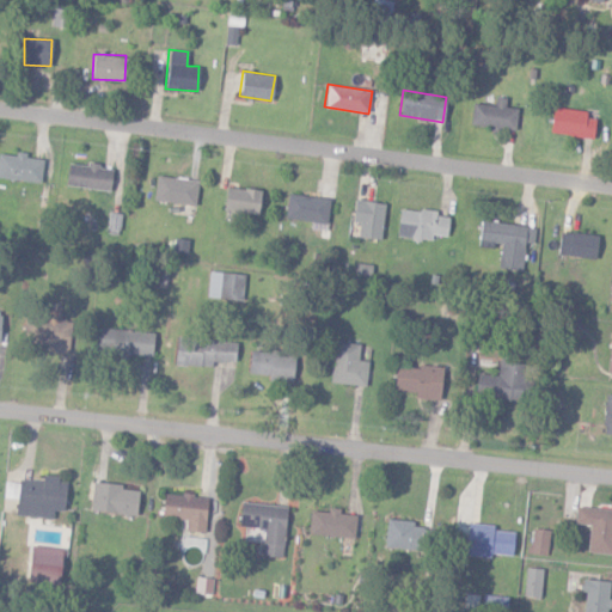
[(472,104),(471,127),(516,128),(516,108),(506,106),(506,97),(495,97),(494,104),(472,104)]
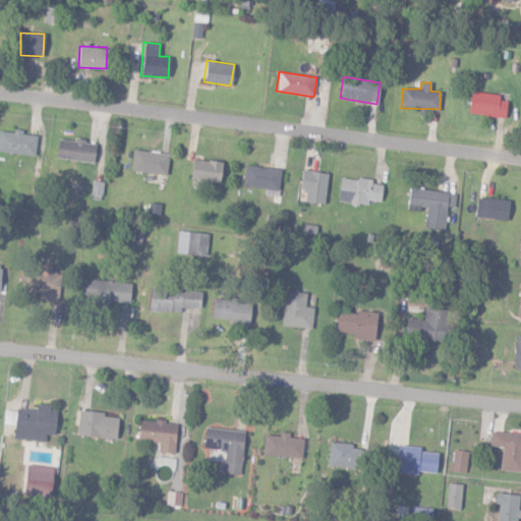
[(507,96),(470,93),(468,113),(505,116),(507,96)]
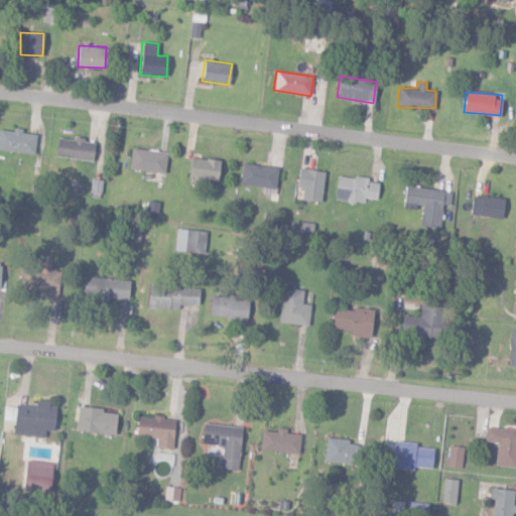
[(36,134),(21,132),(21,130),(0,128),(0,150),(34,153),(36,134)]
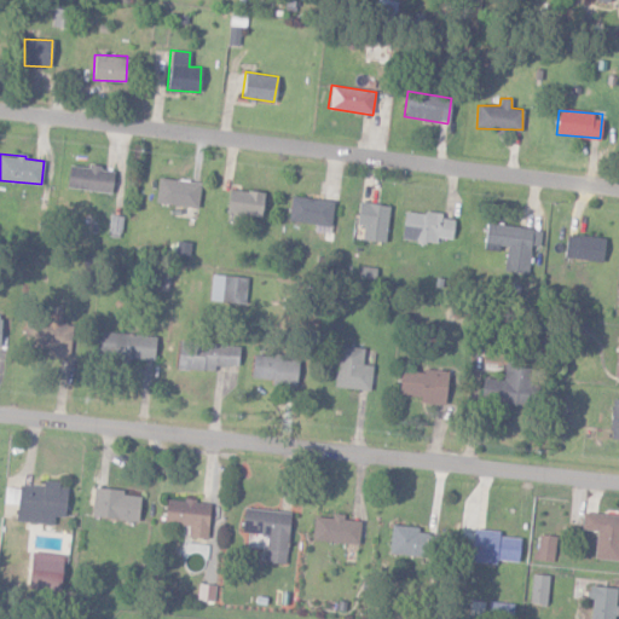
[(113,172),(99,169),(99,167),(68,165),(65,187),(111,192),(113,172)]
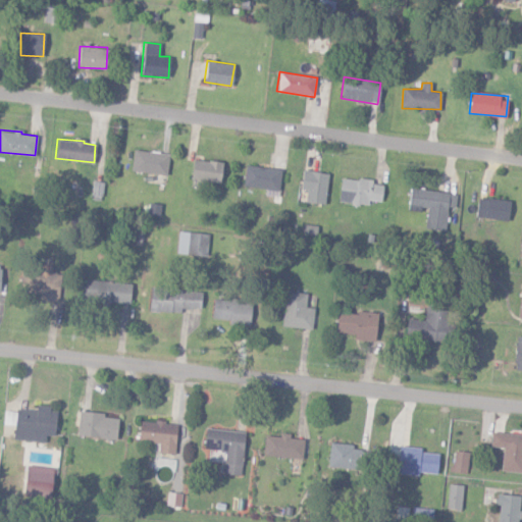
[(129,170),(165,175),(169,154),(134,149),(129,170)]
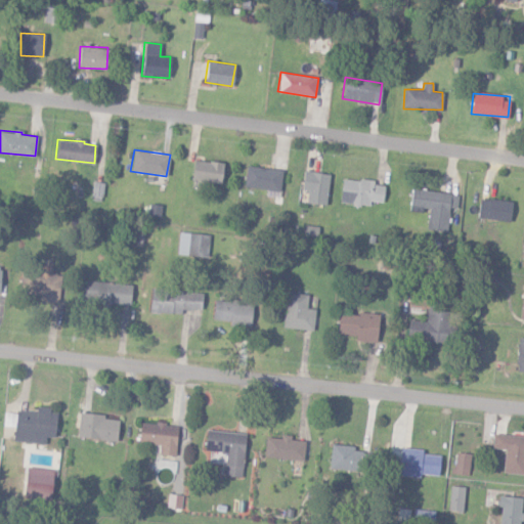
[(220,183),(223,163),(193,159),(190,179),(220,183)]
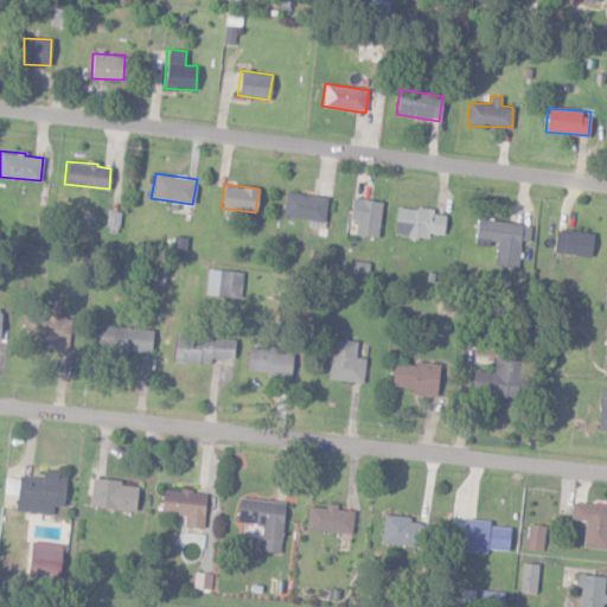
[(349,219),(357,221),(355,235),(377,238),(382,202),(352,198),(349,219)]
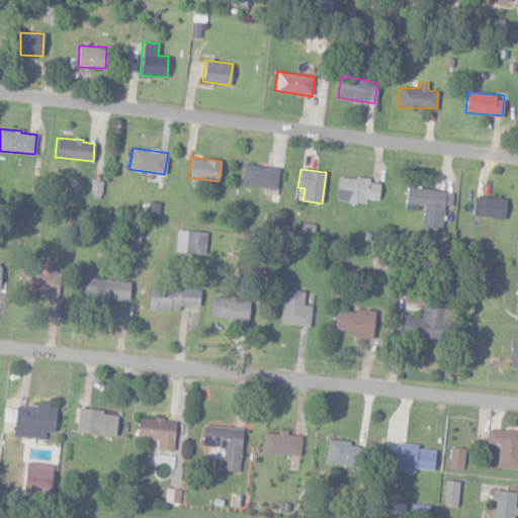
[(380,183),(369,182),(370,179),(338,176),(336,200),(365,203),(365,198),(378,199),(380,183)]
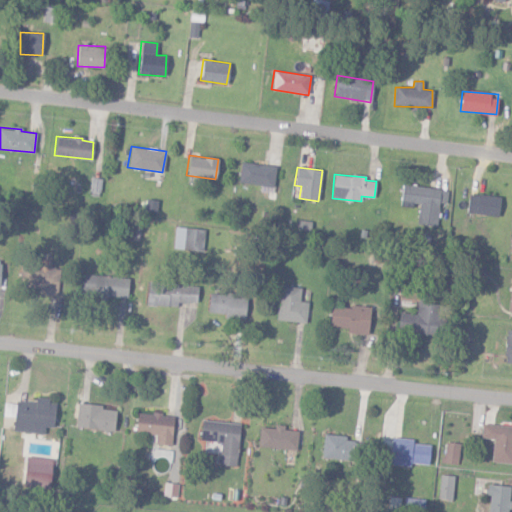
[(417,224),(436,227),(439,203),(446,204),(448,190),(403,184),(400,202),(419,204),(417,224)]
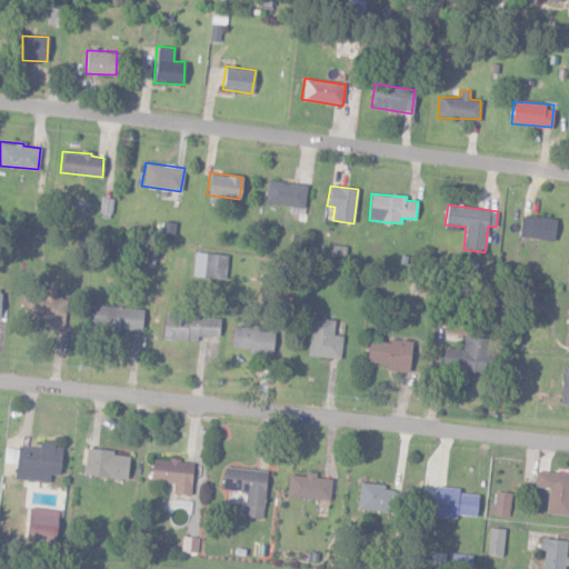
[(553,239),(556,218),(520,216),(519,237),(553,239)]
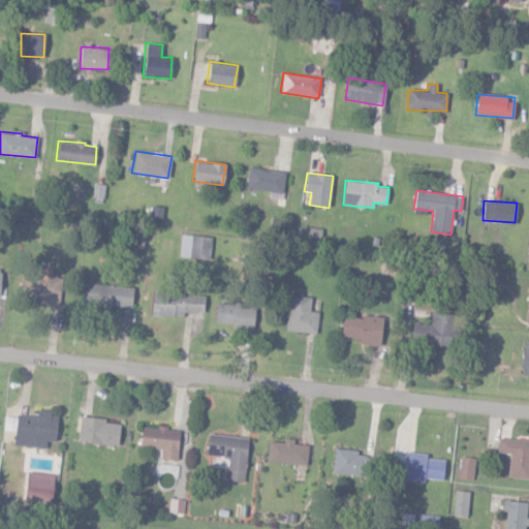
[(212,238),(182,234),(179,256),(209,260),(212,238)]
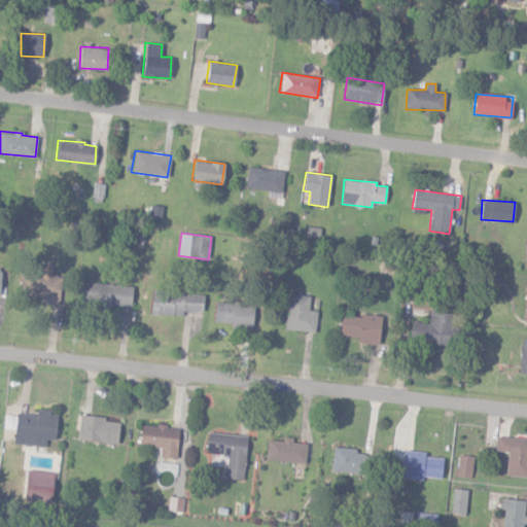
[(59,302),(60,276),(51,276),(51,269),(39,268),(39,275),(25,274),(24,300),(59,302)]
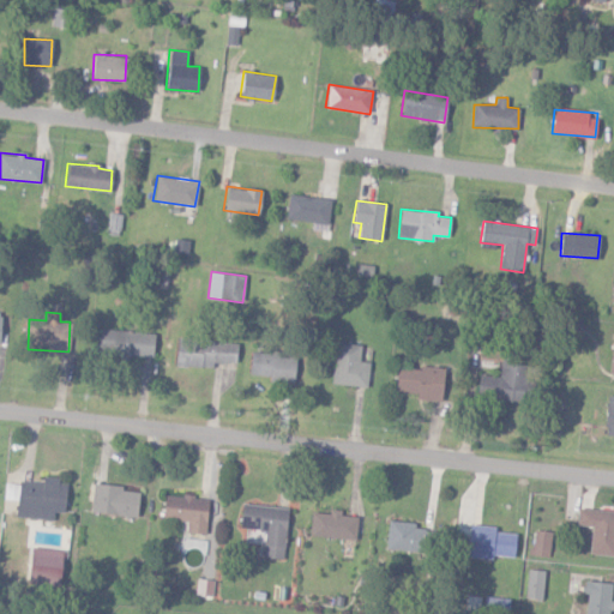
[(154,332),(98,330),(97,355),(152,357),(154,332)]
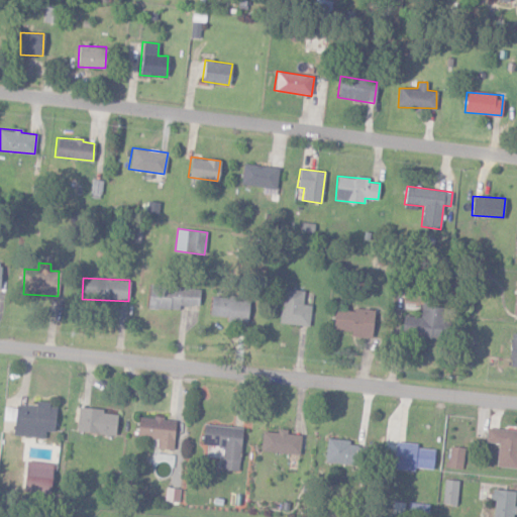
[(198,306),(199,288),(148,286),(147,309),(180,310),(180,305),(198,306)]
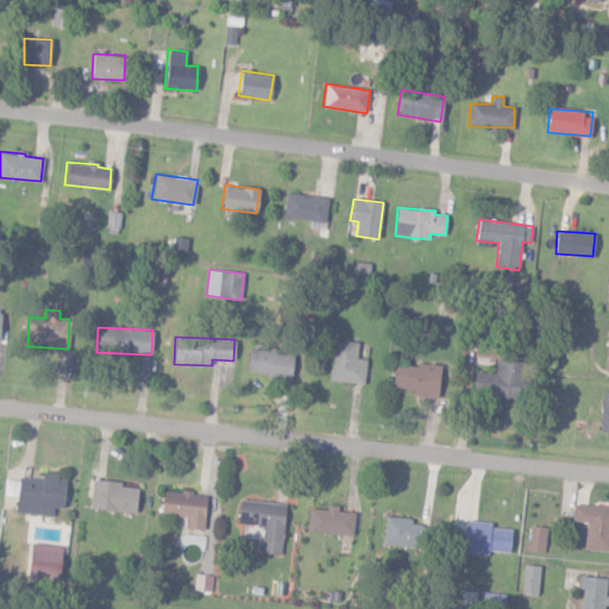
[(330,382),(364,383),(365,359),(357,358),(358,341),(332,340),(330,382)]
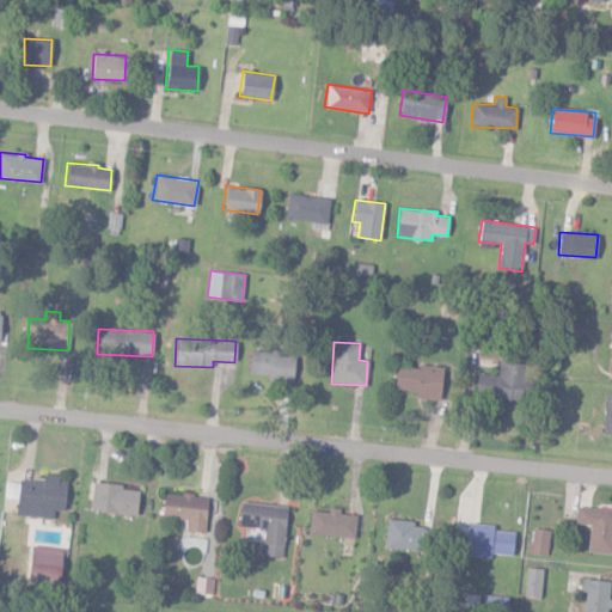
[(248,373),(268,374),(268,380),(293,381),(294,353),(249,350),(248,373)]
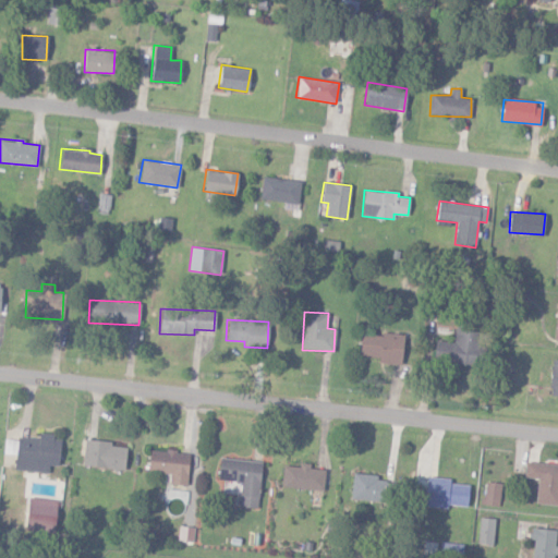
[(475,364),(476,330),(453,330),(453,341),(434,341),(434,363),(475,364)]
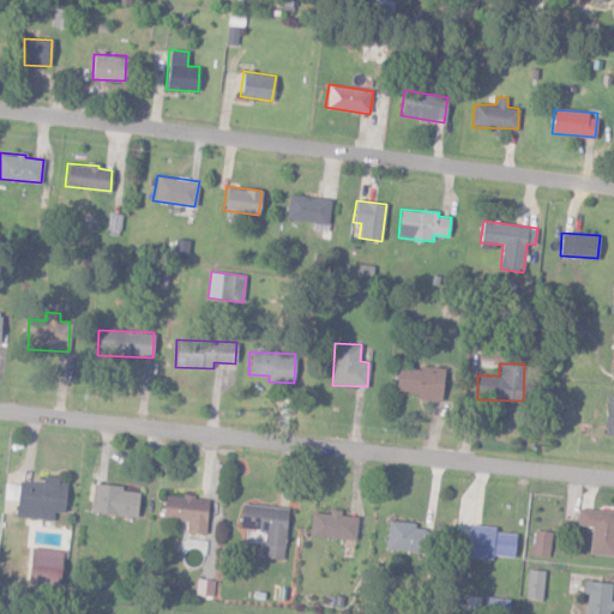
[(398,365),(395,391),(416,393),(416,398),(440,402),(444,371),(398,365)]
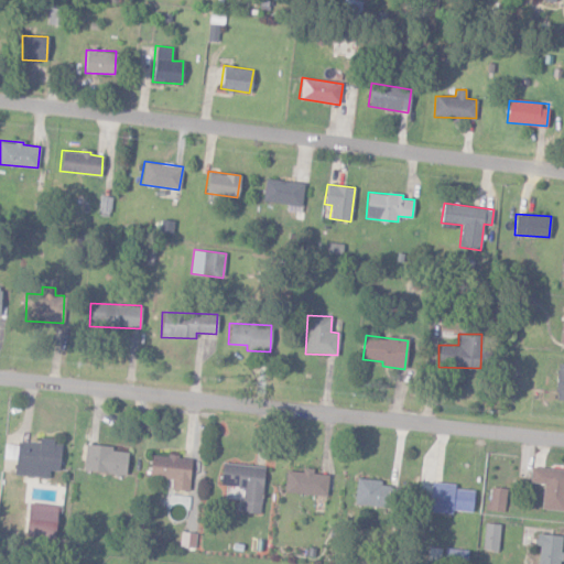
[(49,478),(50,470),(58,472),(61,441),(39,440),(39,445),(6,442),(4,458),(14,459),(13,475),(49,478)]
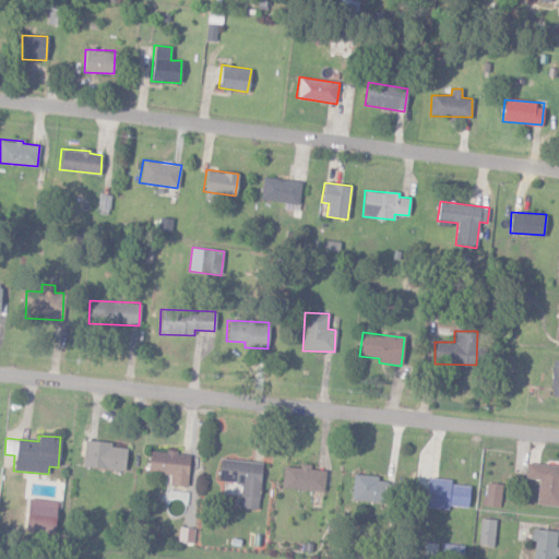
[(126,448),(111,447),(111,442),(84,440),(82,467),(125,470),(126,448)]
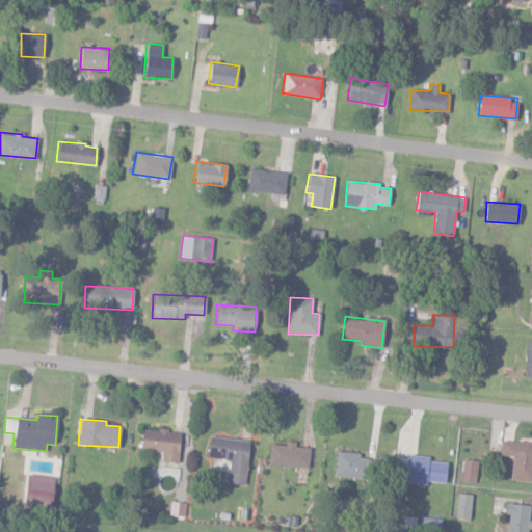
[(179,462),(180,431),(142,429),(141,450),(162,451),(161,461),(179,462)]
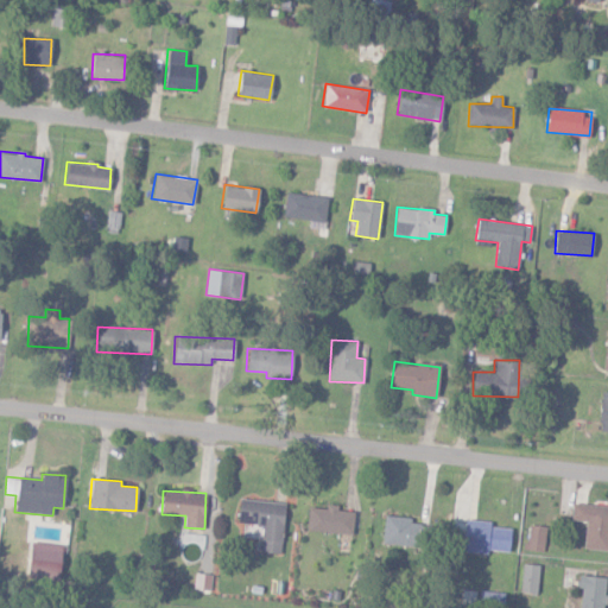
[(285,502),(240,499),(238,523),(263,525),(260,552),(280,553),(285,502)]
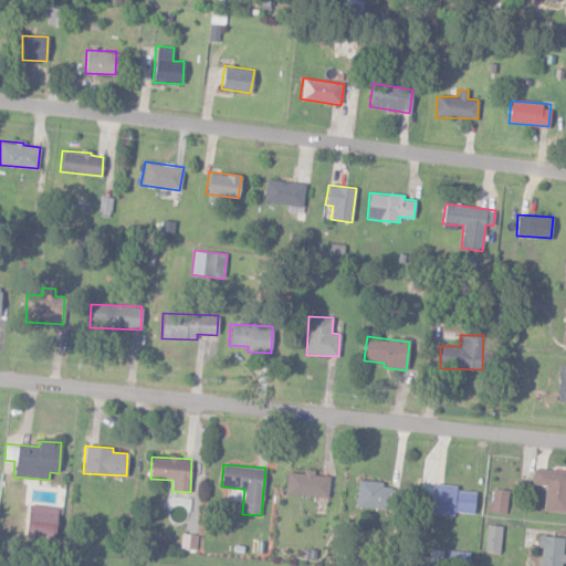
[(565,471),(533,469),(532,484),(545,485),(544,511),(565,512),(565,471)]
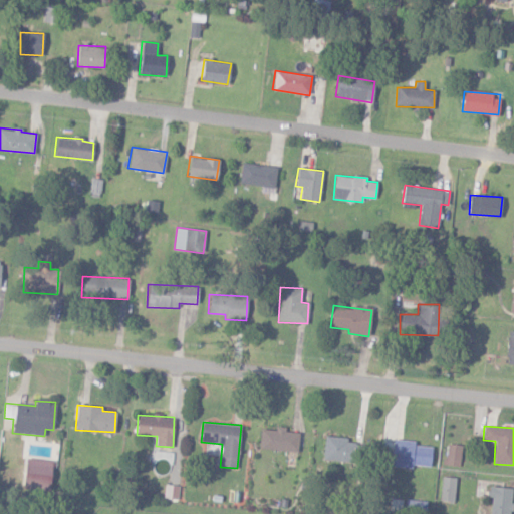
[(259,450),(297,452),(299,433),(285,432),(285,427),(276,427),(275,430),(260,430),(259,450)]
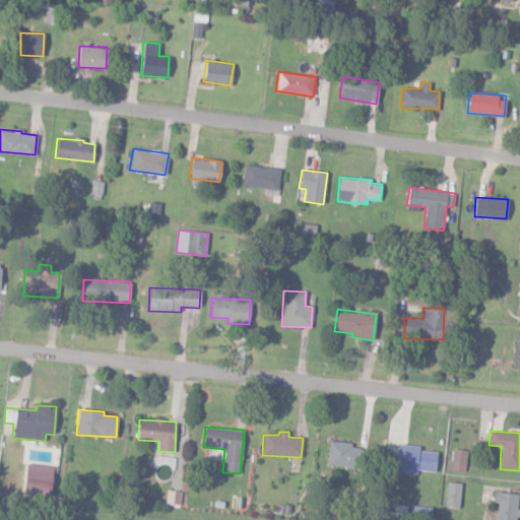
[(351,447),(351,443),(328,442),(327,466),(359,467),(360,448),(351,447)]
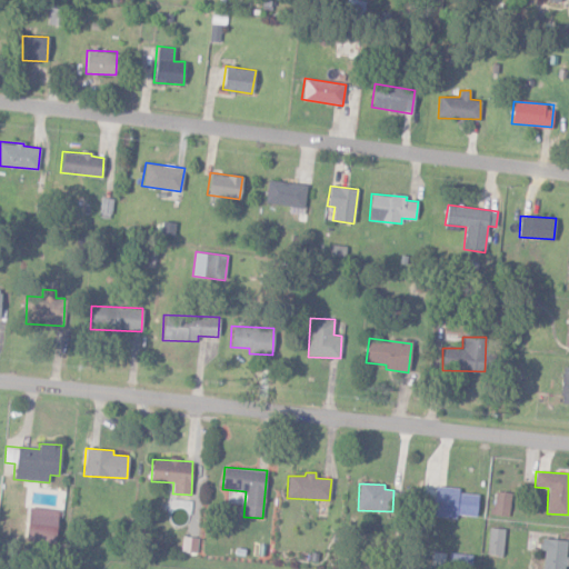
[(432,515),(476,519),(478,495),(459,492),(459,488),(435,486),(432,515)]
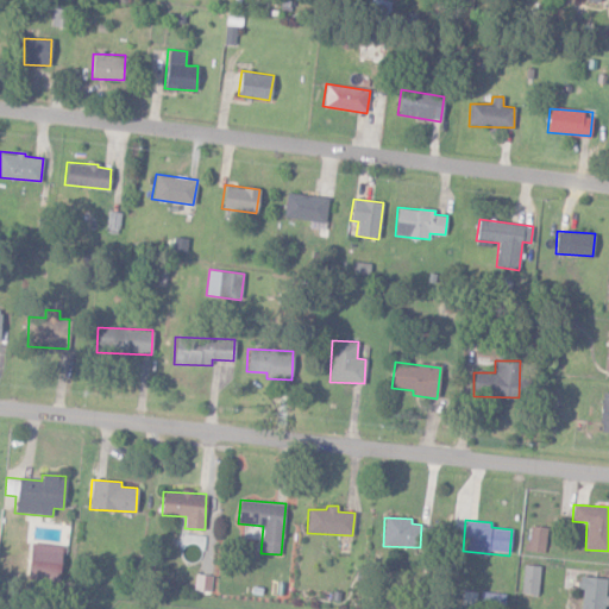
[(547,527),(529,526),(527,551),(545,553),(547,527)]
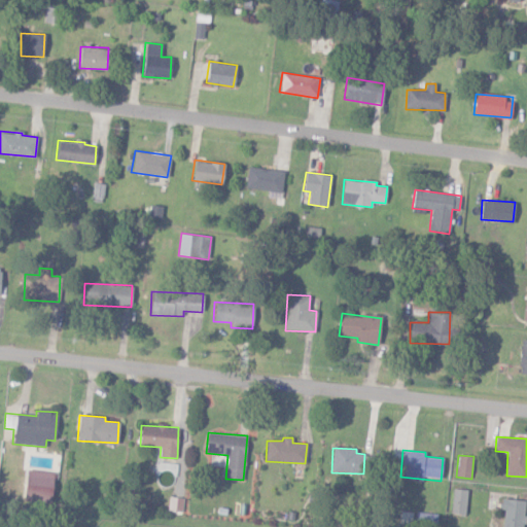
[(55,473),(27,469),(22,498),(49,502),(55,473)]
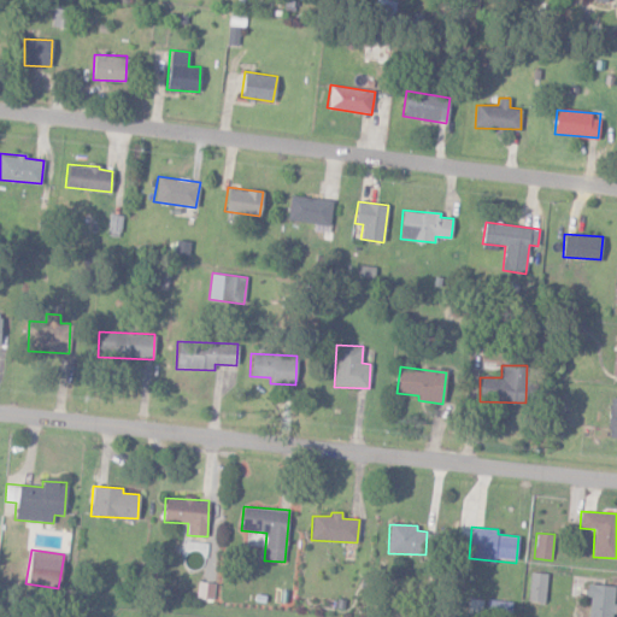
[(546,574),(530,573),(528,603),(545,604),(546,574)]
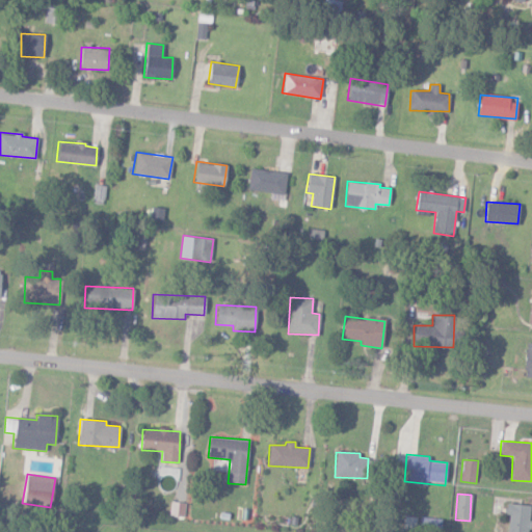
[(185,503),(170,502),(169,515),(184,516),(185,503)]
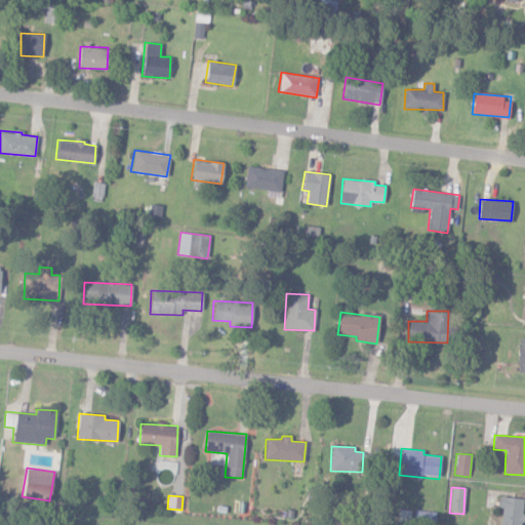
[(498,524),(521,524),(524,499),(502,496),(498,524)]
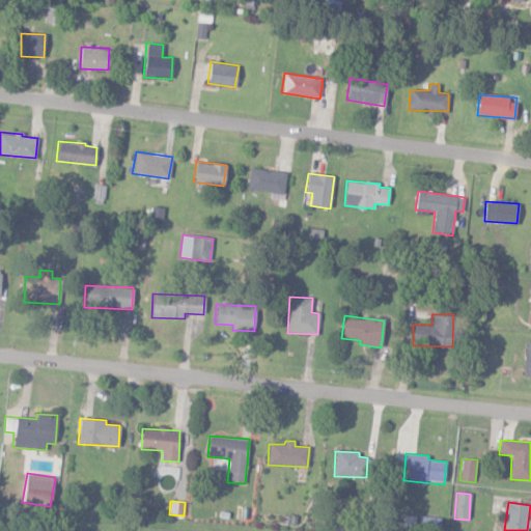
[(415,529),(416,516),(404,515),(403,528),(415,529)]
